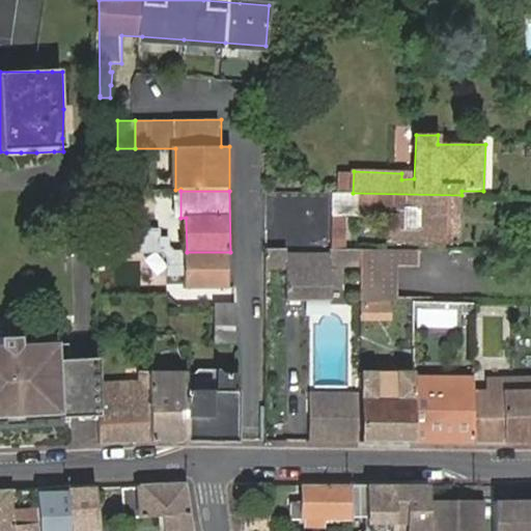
[(353,193),(333,192),(333,216),(388,218),(388,211),(408,211),(408,229),(397,230),(397,244),(462,245),(462,195),(353,193)]
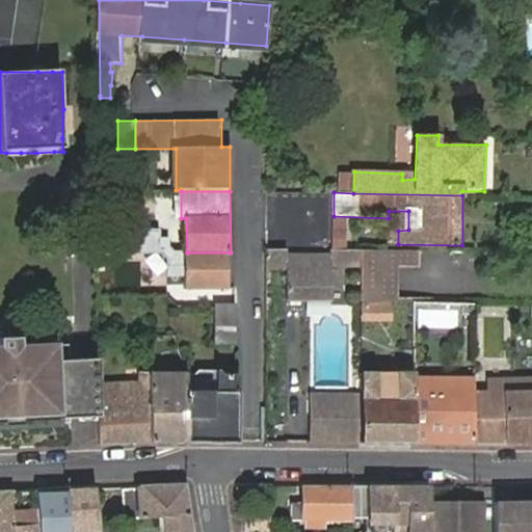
[(290,248),(270,249),(269,271),(289,271),(288,302),(333,303),(334,269),(352,265),(352,278),(363,278),(363,251),(347,251),(333,257),(290,257),(290,248)]
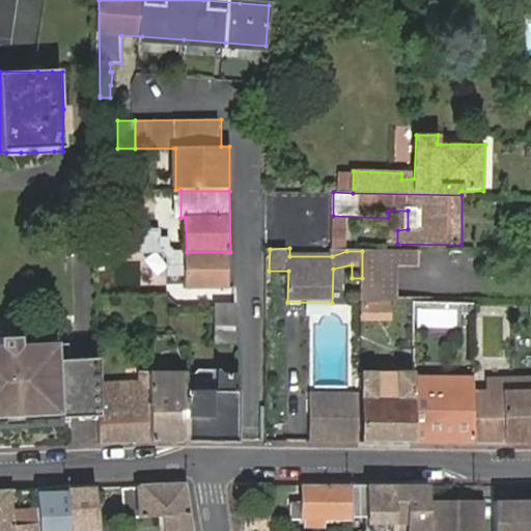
[(393,302),(393,250),(362,250),(362,251),(362,278),(362,300),(393,302)]
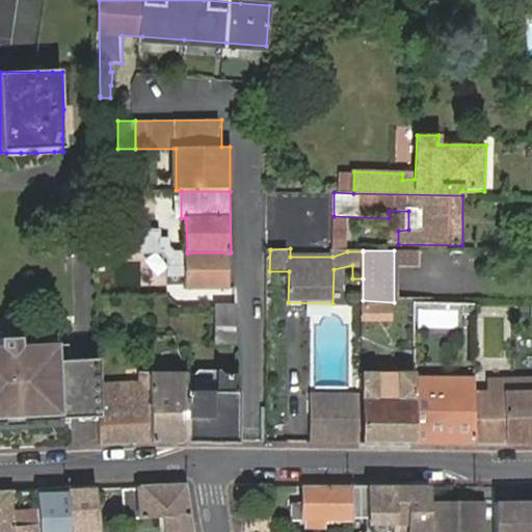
[(231,253),(187,253),(176,254),(169,254),(170,274),(187,274),(187,290),(231,289),(231,253)]
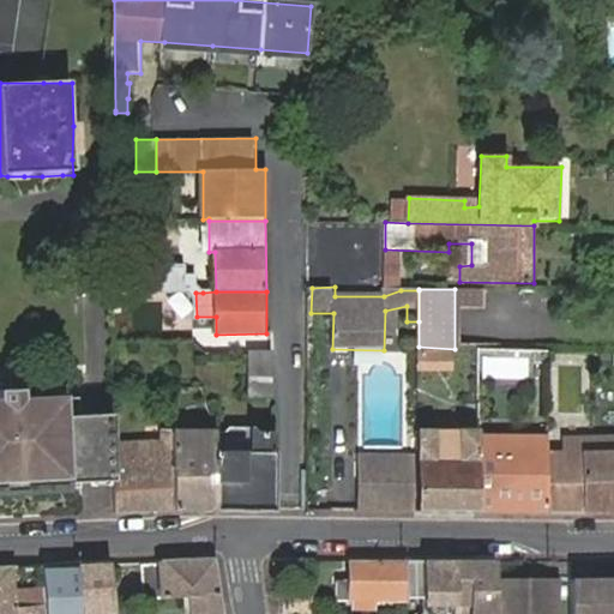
[(487,378),(531,378),(531,348),(487,348),(487,378)]
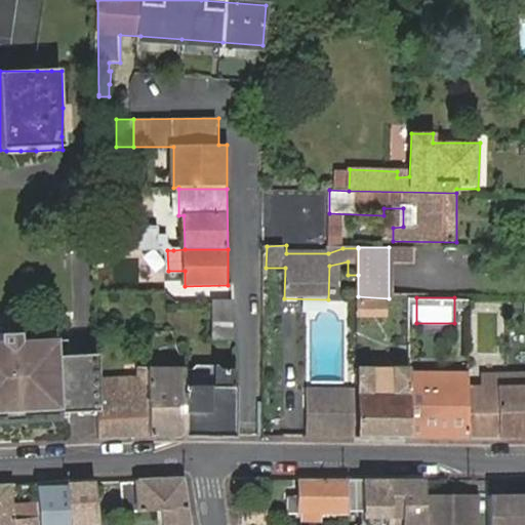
[(328,309),(328,299),(284,298),(284,309),(328,309)]
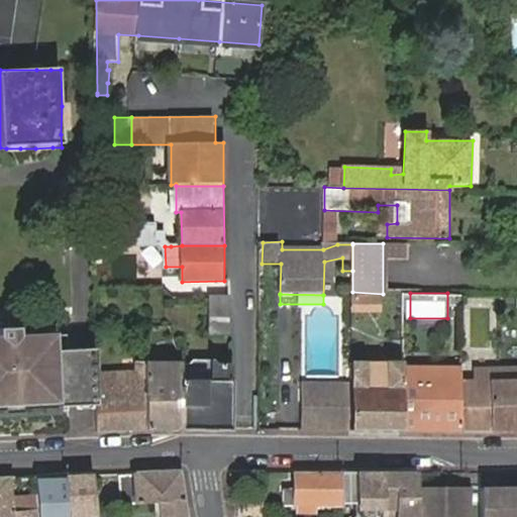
[(210,334),(228,334),(229,297),(228,297),(210,297),(210,334)]
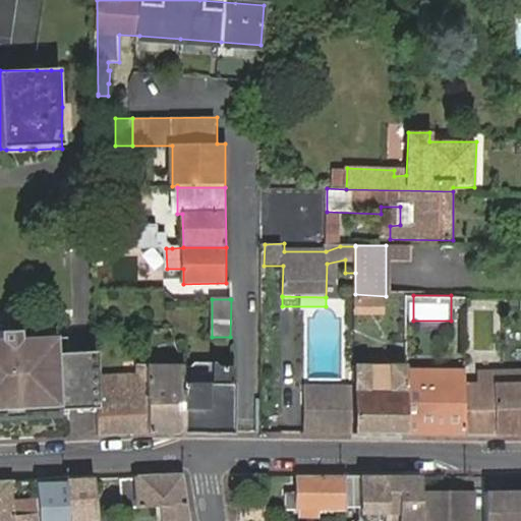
[(0,330),(11,330),(11,322),(11,320),(0,319),(0,330)]
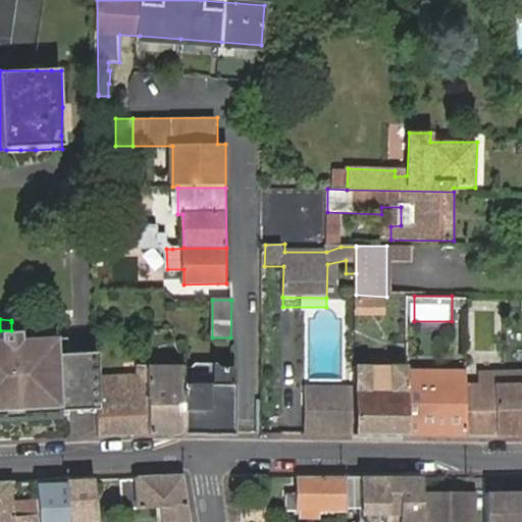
[(97,375),(98,349),(68,349),(68,336),(21,338),(21,330),(11,330),(0,330),(0,417),(5,418),(5,407),(22,406),(23,417),(69,416),(98,416),(98,401),(97,375)]
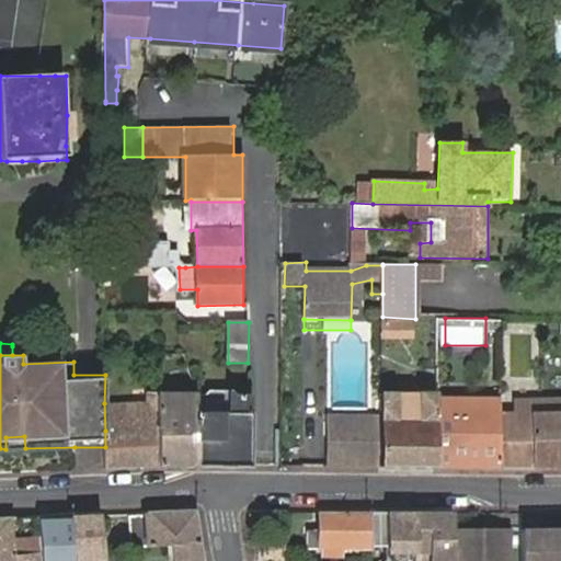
[(209,396),(198,396),(197,467),(250,467),(252,397),(235,396),(231,390),(213,391),(209,396)]
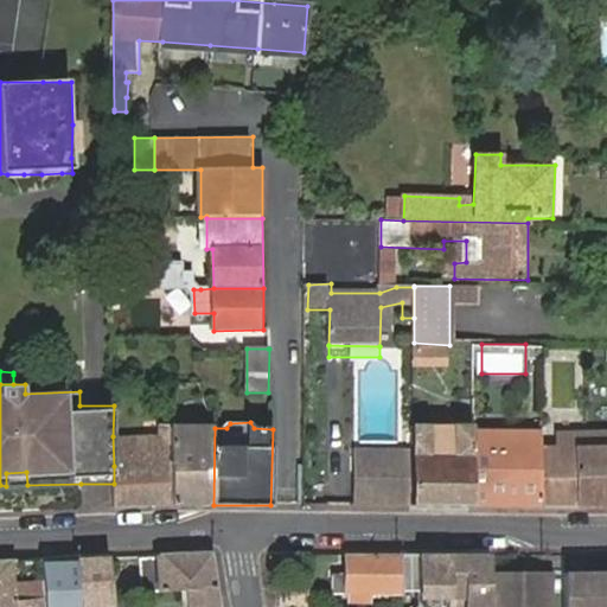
[(428,426),(411,426),(411,454),(411,472),(410,508),(472,508),(472,433),(472,426),(454,426),(454,458),(428,457),(428,426)]
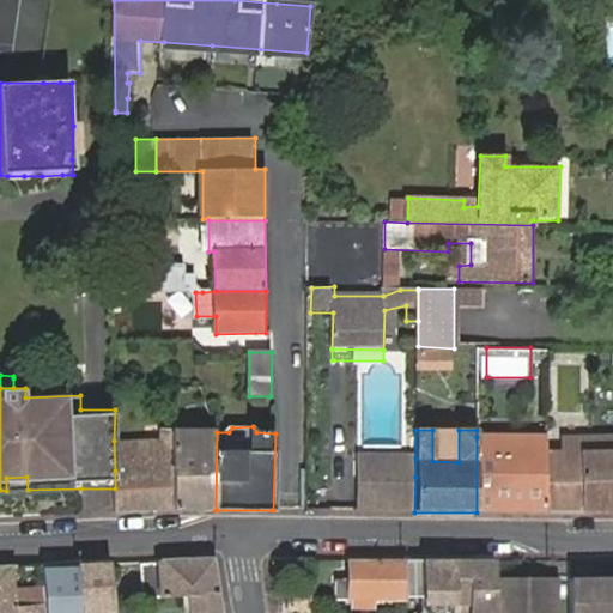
[(459,430),(432,430),(432,461),(459,462),(459,430)]
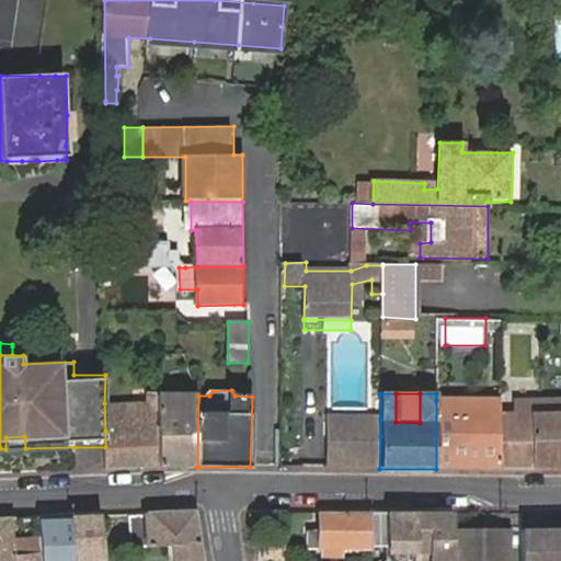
[(560,410),(560,395),(515,396),(515,411),(560,410)]
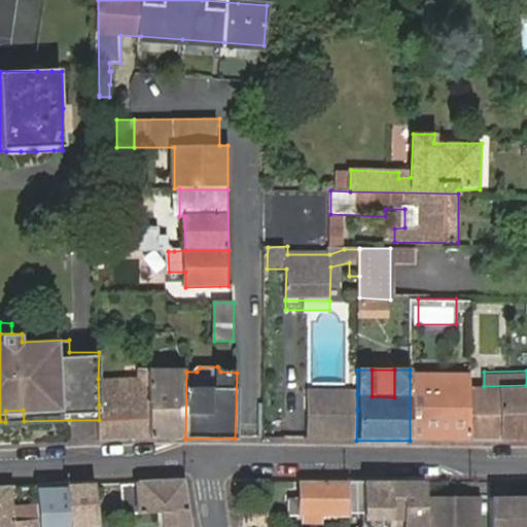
[(186,372),(148,373),(147,378),(149,440),(185,438),(186,372)]
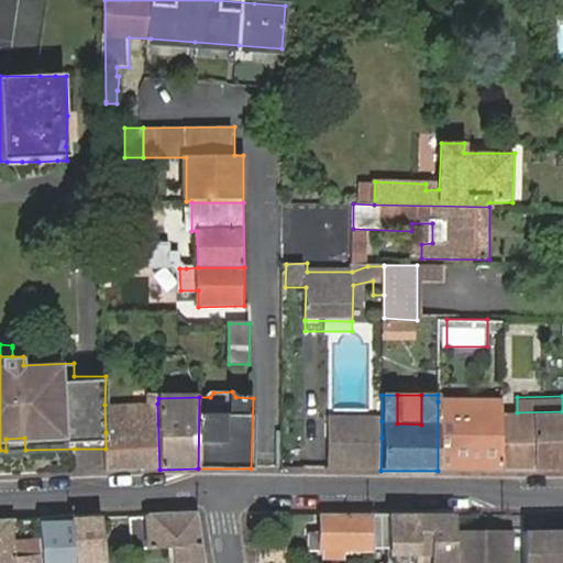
[(478,404),(438,401),(438,471),(477,472),(501,472),(503,412),(503,404),(494,404),(478,404)]
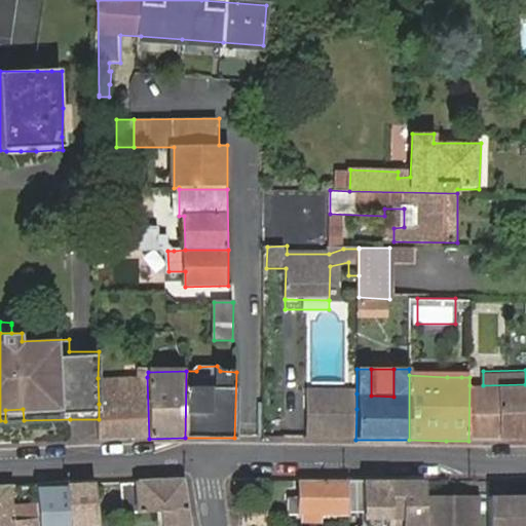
[(98,378),(99,404),(99,419),(100,440),(149,439),(147,377),(98,378)]
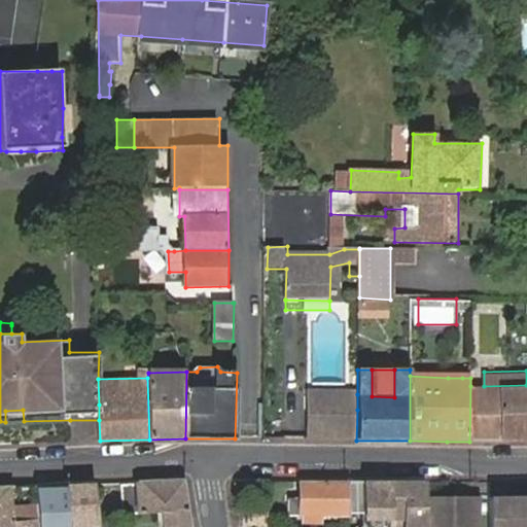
[(526,385),(484,386),(470,386),(469,442),(526,441),(526,385)]
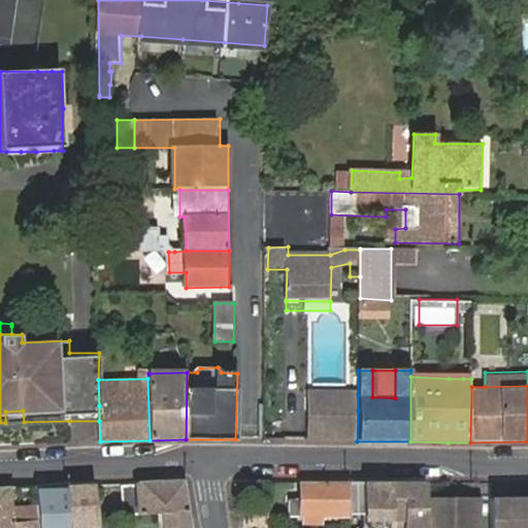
[(358,410),(358,395),(309,394),(308,409),(358,410)]
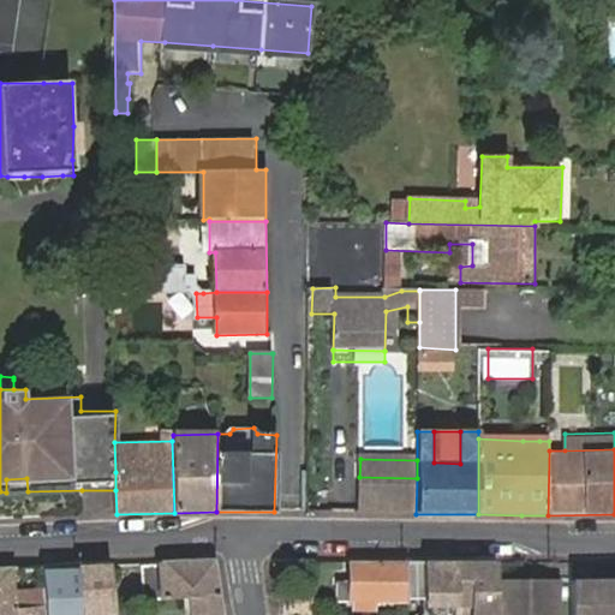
[(416,514),(417,478),(359,477),(359,513),(416,514)]
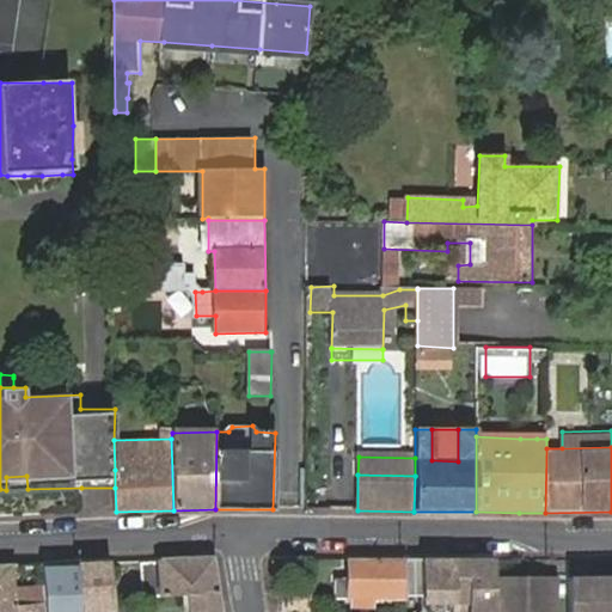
[(6,490),(28,489),(26,476),(6,477),(6,490)]
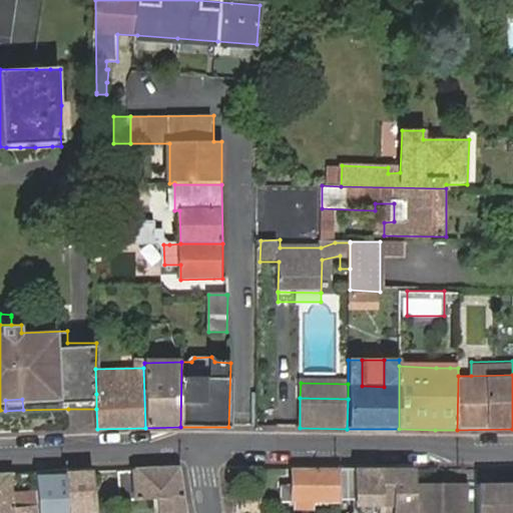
[(185,512),(178,468),(134,469),(134,472),(136,490),(126,490),(127,501),(153,499),(153,512),(185,512)]
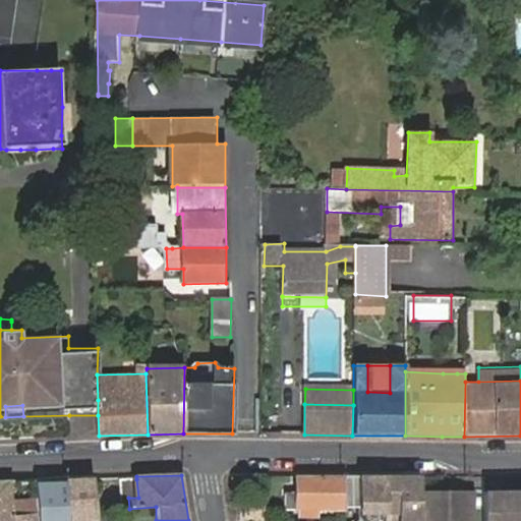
[(344,475),(299,475),(299,491),(286,491),(286,507),(299,507),(300,515),(315,516),(316,510),(344,510),(344,507),(344,475)]
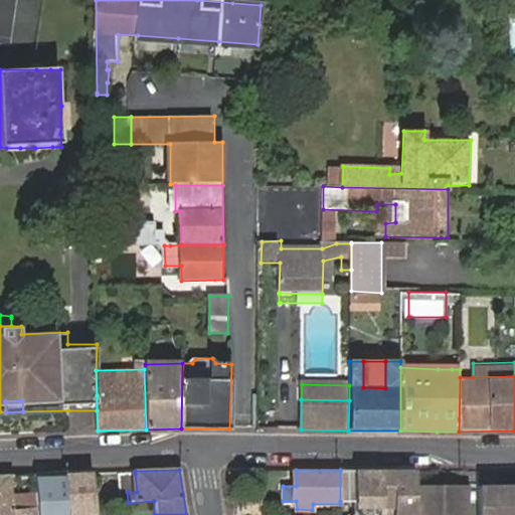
[(340,470),(340,501),(355,501),(354,470),(340,470)]
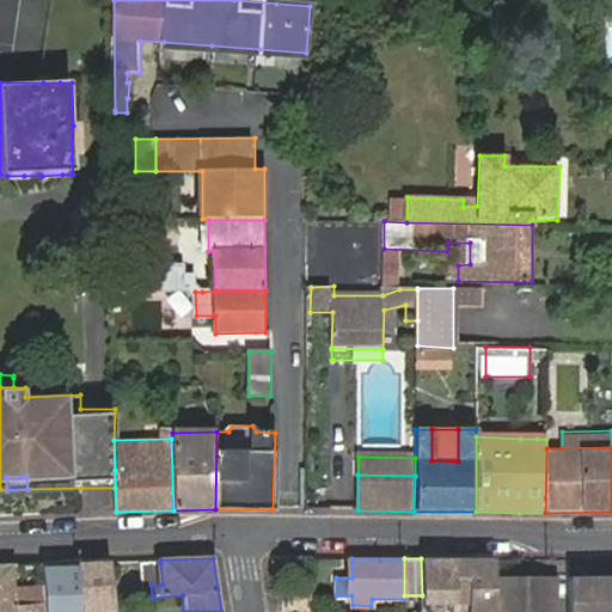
[(453,595),(453,558),(421,558),(422,595),(453,595)]
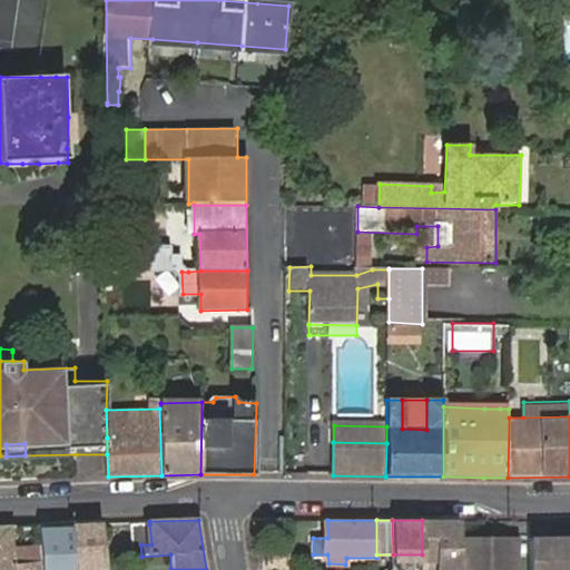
[(460,569),(460,520),(422,520),(422,554),(422,564),(430,566),(429,560),(439,560),(438,569),(460,569)]
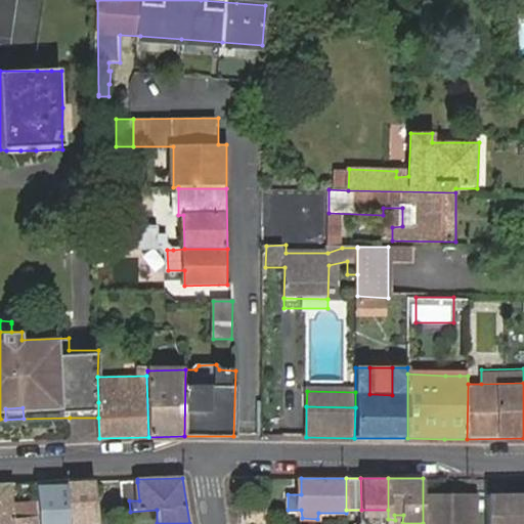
[(98,521),(95,481),(66,482),(69,523),(88,523),(99,523),(98,521)]
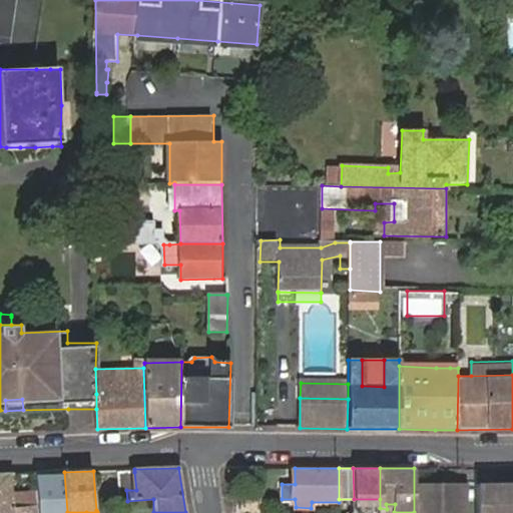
[(67,512),(64,472),(35,473),(39,512),(67,512)]
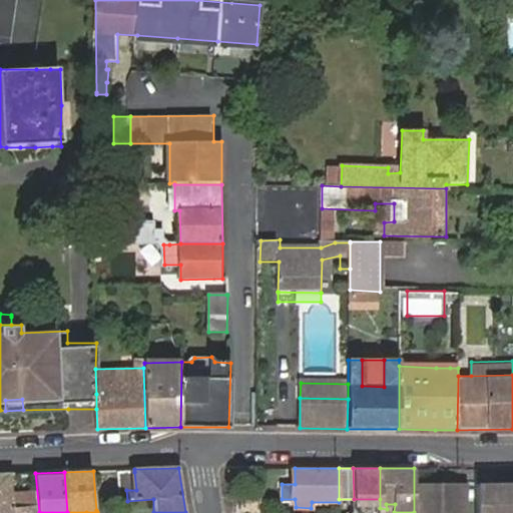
[(136,490),(134,472),(118,473),(120,501),(127,501),(126,490),(136,490)]
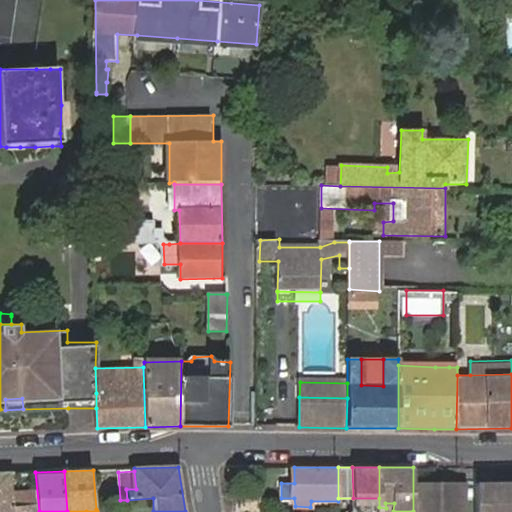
[(0,473),(0,511),(15,511),(11,473),(0,473)]
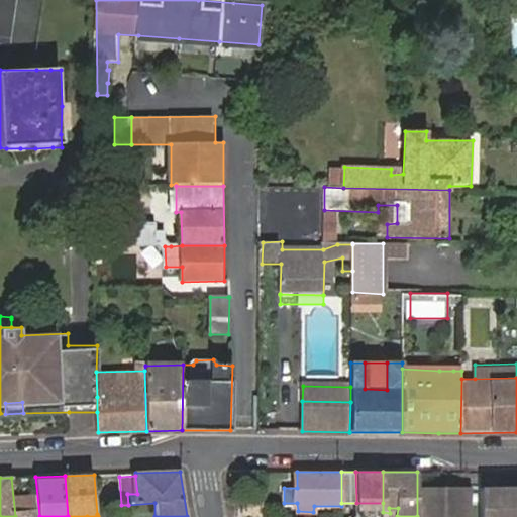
[(516,516),(516,487),(480,488),(480,516),(516,516)]
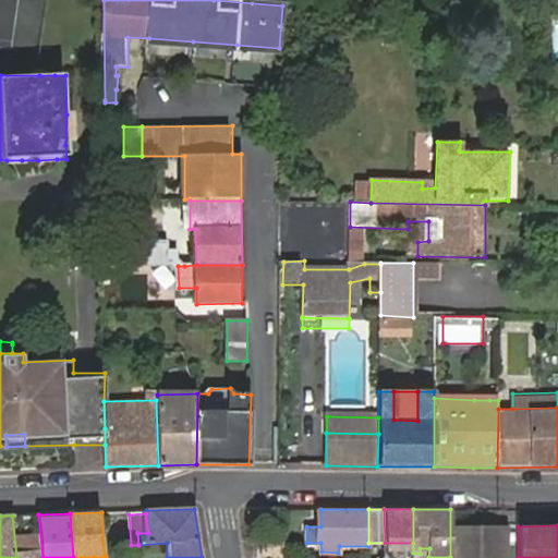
[(453,533),(453,557),(504,557),(505,532),(453,533)]
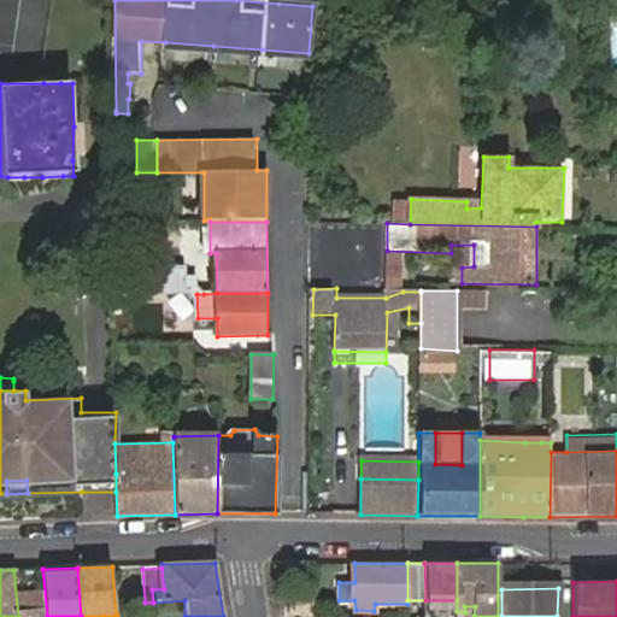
[(281,599),(283,616),(316,616),(313,594),(281,599)]
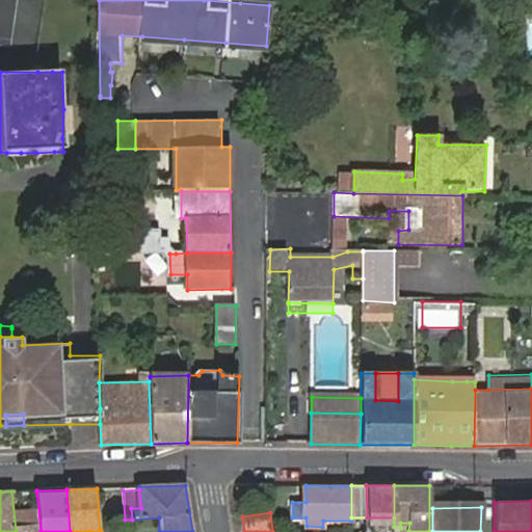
[(401,528),(394,527),(394,531),(408,531),(409,523),(400,523),(401,528)]
